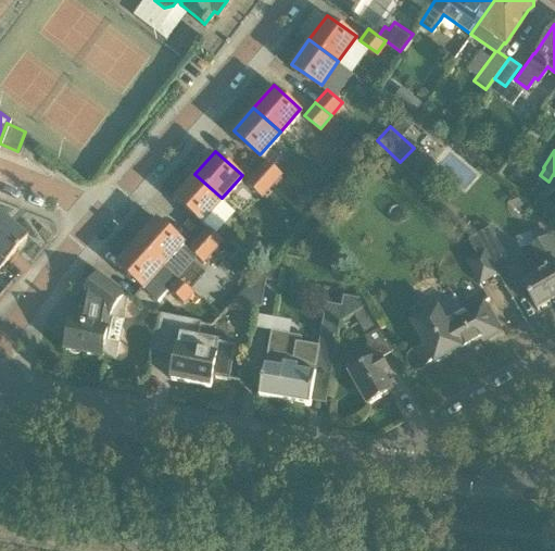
[(265,158),(255,170),(270,183),(279,173),(281,171),(265,158)]
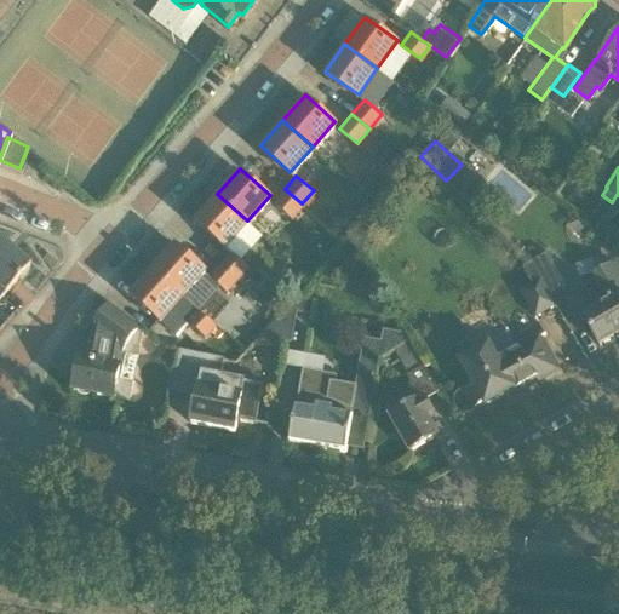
[(292,216),(302,204),(285,189),(275,201),(292,216)]
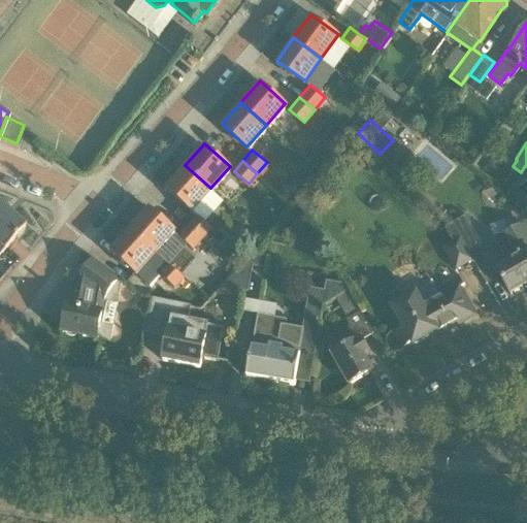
[(210,188),(185,165),(166,187),(192,209),(210,188)]
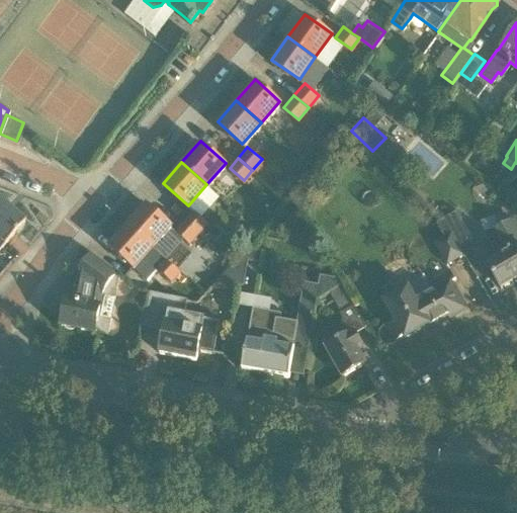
[(0,244),(13,230),(15,231),(22,223),(20,222),(23,219),(0,197),(0,244)]
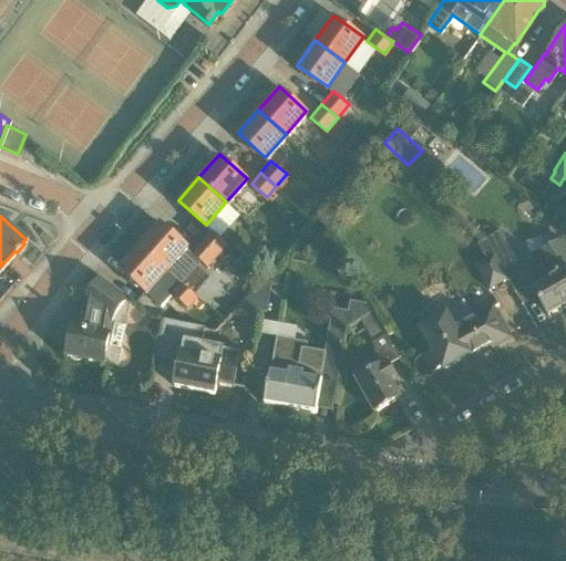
[(160,221),(140,245),(167,269),(188,246),(160,221)]
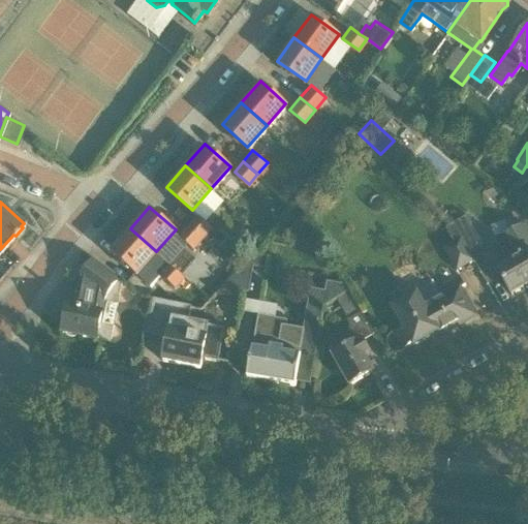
[(505,234),(496,239),(508,260),(497,268),(510,290),(527,280),(527,227),(517,209),(497,220),(505,234)]
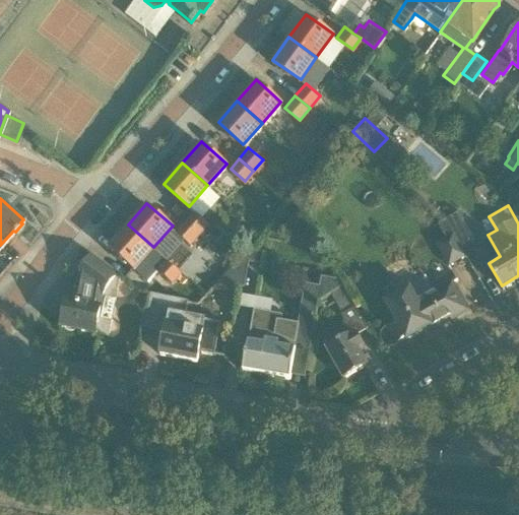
[(194,208),(185,219),(199,233),(204,237),(209,231),(201,222),(205,218),(194,208)]
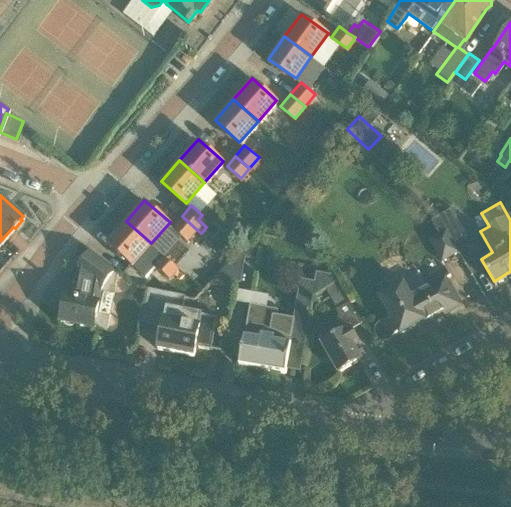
[(438,212),(447,227),(447,226),(454,238),(465,231),(450,205),(438,212)]
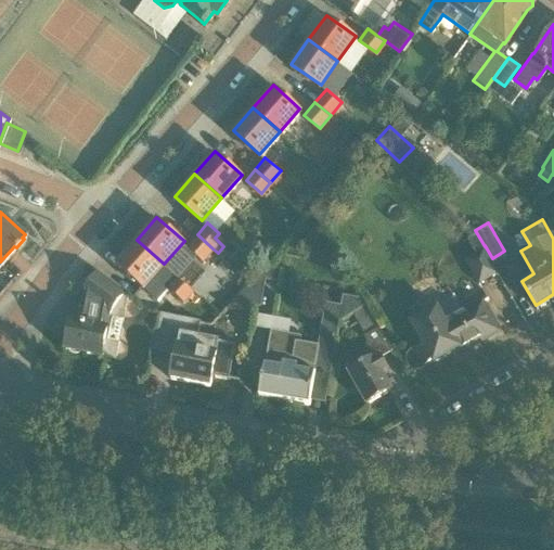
[(197,234),(188,245),(196,253),(203,259),(213,248),(197,234)]
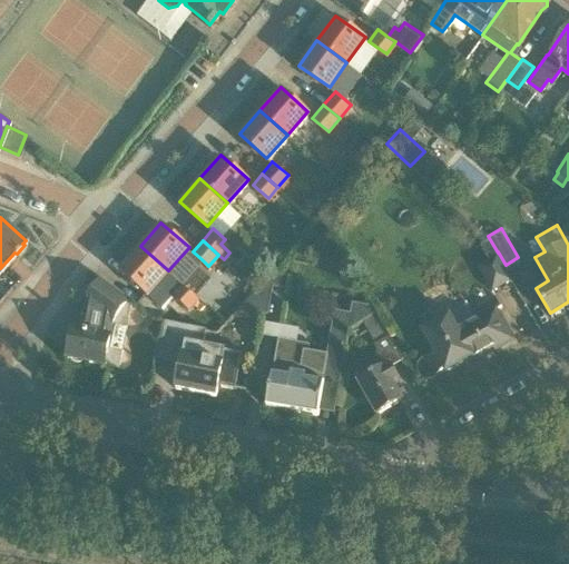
[(168,270),(140,246),(119,269),(148,294),(168,270)]
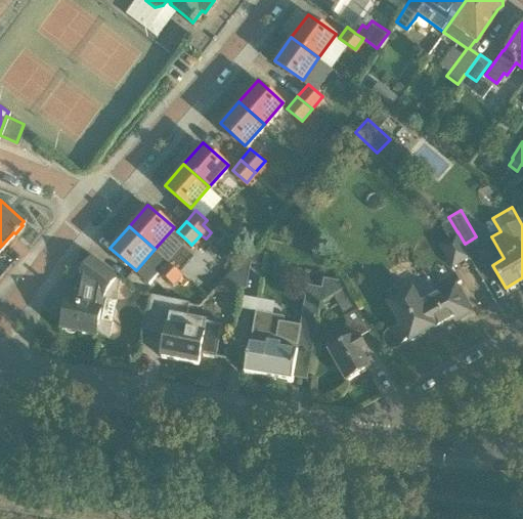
[(463,245),(465,244),(458,231),(458,232),(455,232),(440,243),(453,264),(469,255),(463,245)]
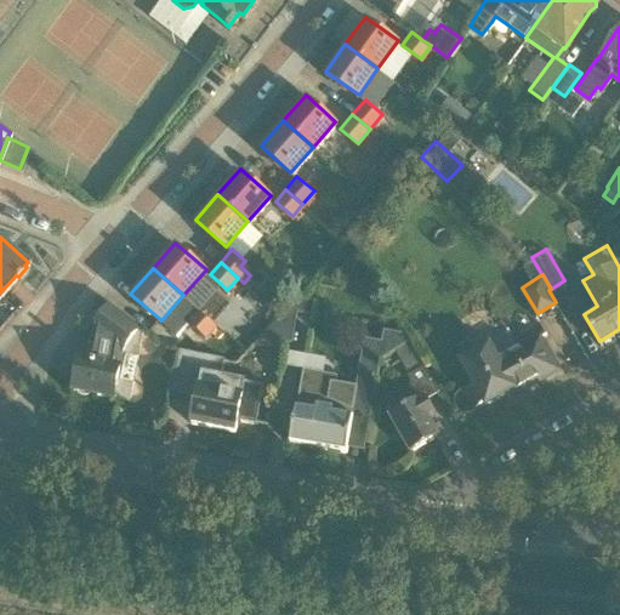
[(137,354),(143,326),(109,301),(90,328),(91,329),(86,357),(78,356),(72,386),(129,397),(132,380),(117,376),(119,364),(112,362),(114,349),(137,354)]
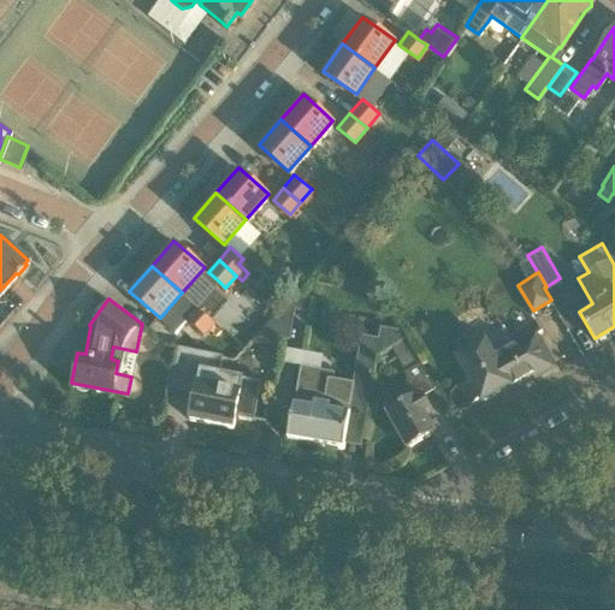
[(203,332),(212,321),(214,320),(196,305),(187,317),(203,332)]
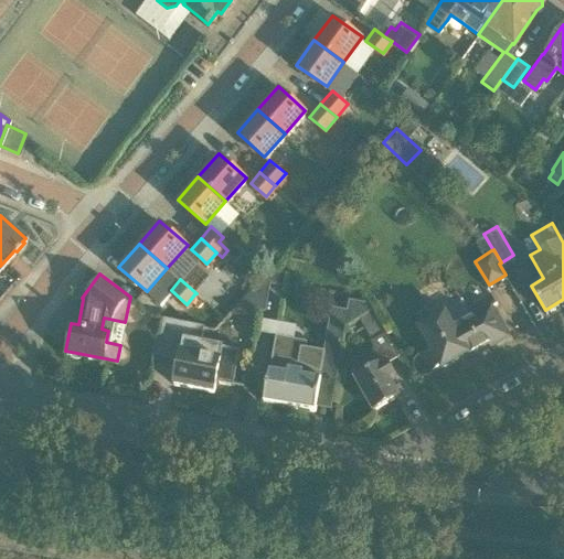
[(421,372),(427,371),(440,363),(440,364),(474,345),(476,350),(507,332),(490,303),(454,324),(445,309),(418,324),(431,345),(417,353),(413,357),(413,364),(415,368),(421,372)]
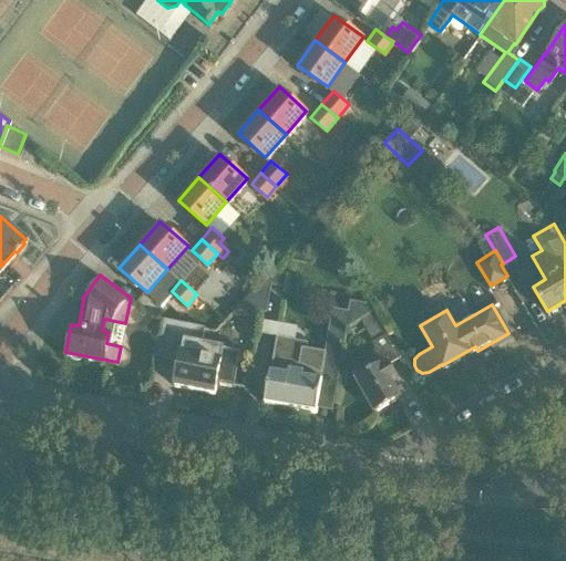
[(373,367),(356,377),(374,409),(404,392),(400,383),(393,386),(390,378),(395,375),(387,361),(387,360),(399,353),(376,312),(372,314),(370,311),(359,317),(376,345),(364,352),(369,361),(373,367)]
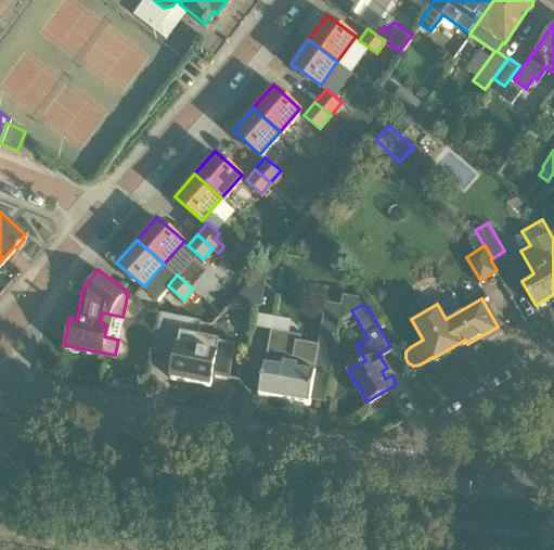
[(234,341),(196,333),(198,317),(160,310),(153,347),(154,347),(155,342),(176,346),(170,374),(209,383),(211,372),(228,375),(234,341)]
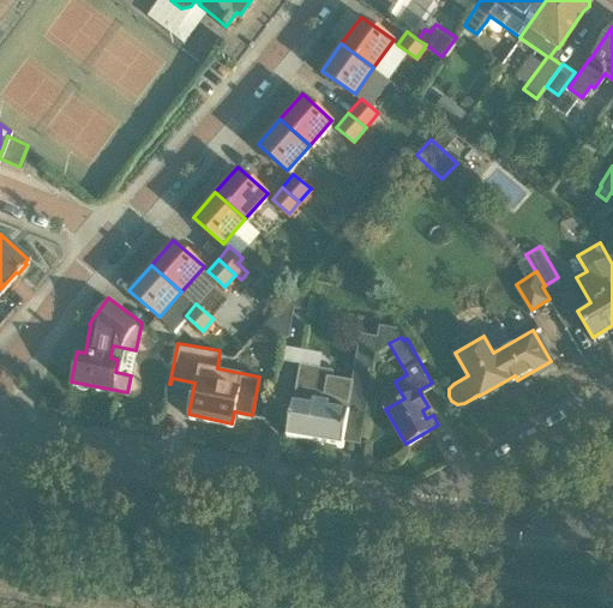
[(355,354),(350,379),(299,369),(300,362),(299,361),(290,407),(282,404),(278,425),(287,427),(286,435),(342,445),(346,426),(361,428),(374,356),(372,356),(372,357),(355,354)]
